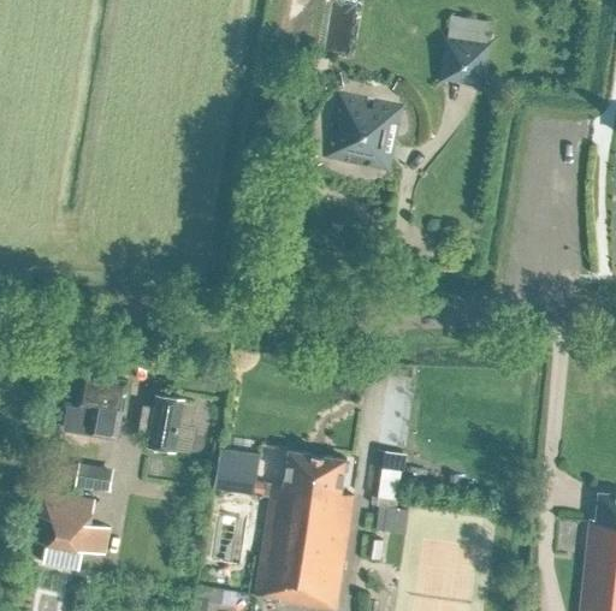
[(306,13),(307,0),(278,0),(277,7),(306,13)]
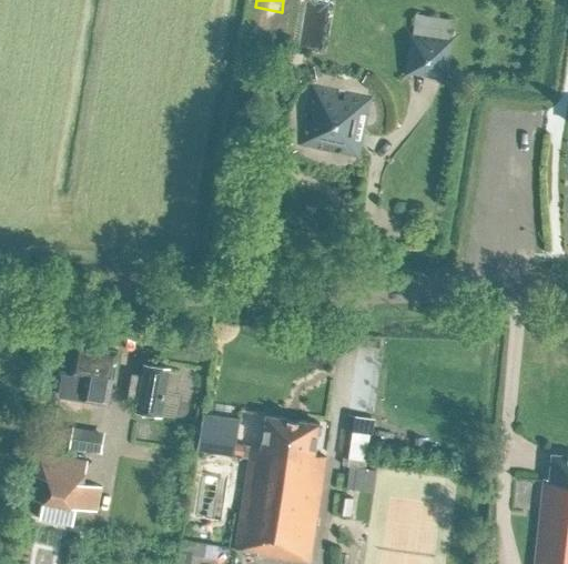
[(444,83),(449,44),(411,39),(405,78),(444,83)]
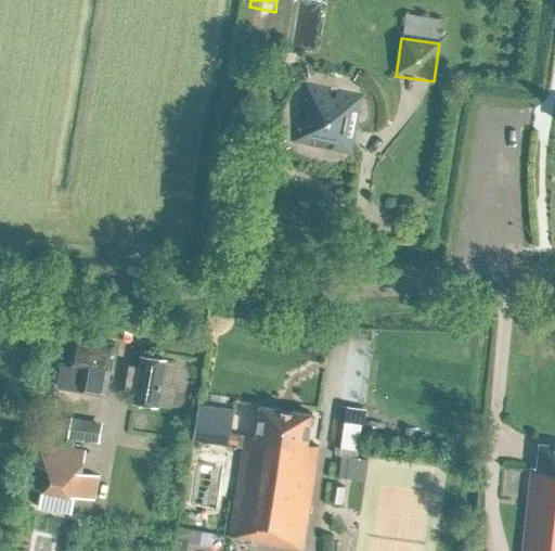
[(362,148),(351,87),(292,97),(301,157),(321,154),(320,146),(341,143),(343,151),(362,148)]
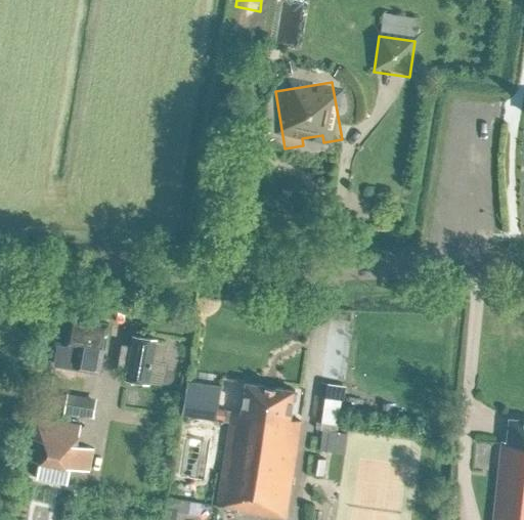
[(100,376),(107,326),(72,320),(67,346),(71,346),(70,350),(57,349),(55,367),(100,376)]
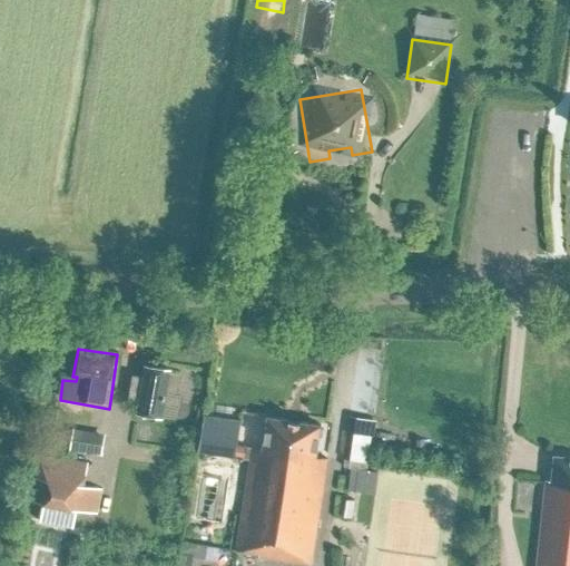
[(160,418),(168,372),(144,368),(143,379),(131,378),(128,400),(138,402),(136,415),(160,418)]
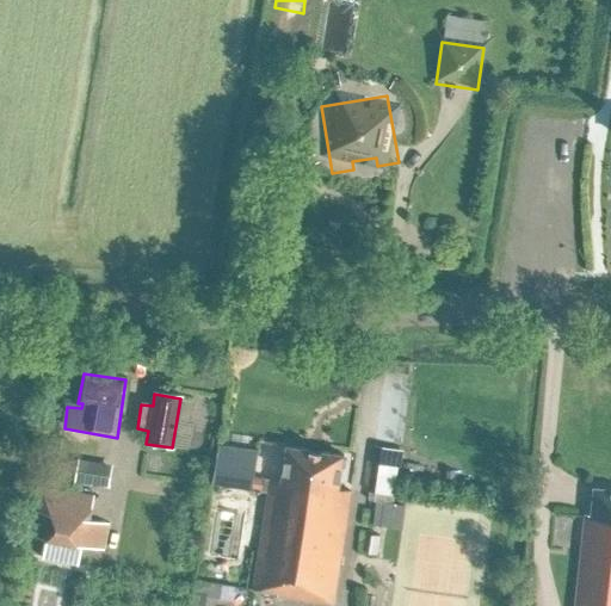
[(378,446),(375,490),(402,493),(405,447),(378,446)]
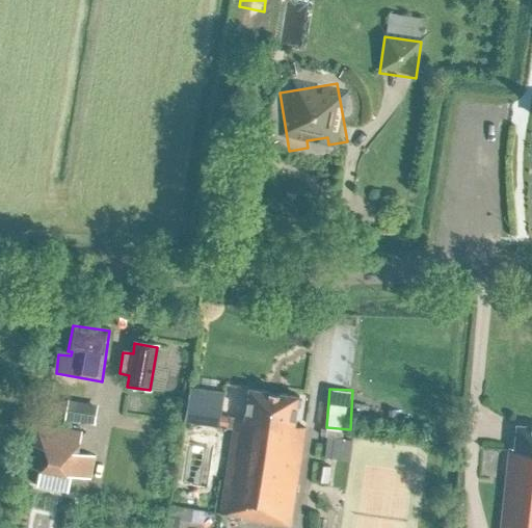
[(294,429),(298,399),(249,392),(244,422),(234,420),(234,421),(217,418),(216,427),(228,429),(228,431),(233,431),(219,516),(240,519),(240,522),(275,527),(290,527),(303,430),(294,429)]
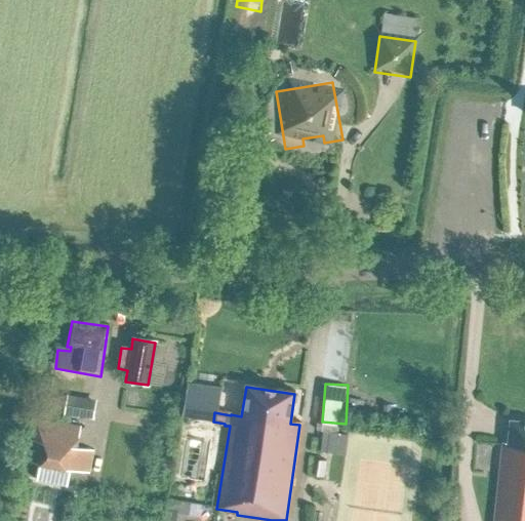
[(92,419),(95,405),(67,400),(64,414),(92,419)]
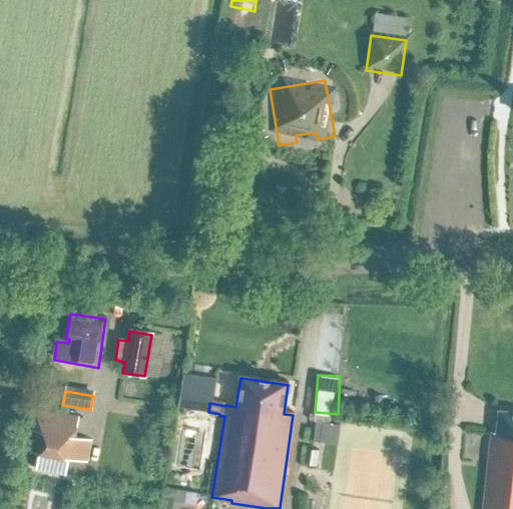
[(86,464),(91,442),(74,439),(78,419),(33,410),(25,452),(38,454),(35,471),(65,476),(68,461),(86,464)]
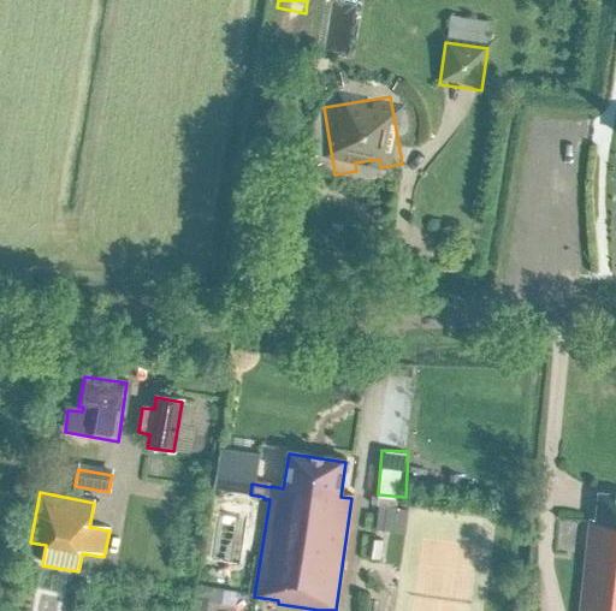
[(615,610),(615,497),(598,496),(594,522),(588,522),(578,610),(615,610)]
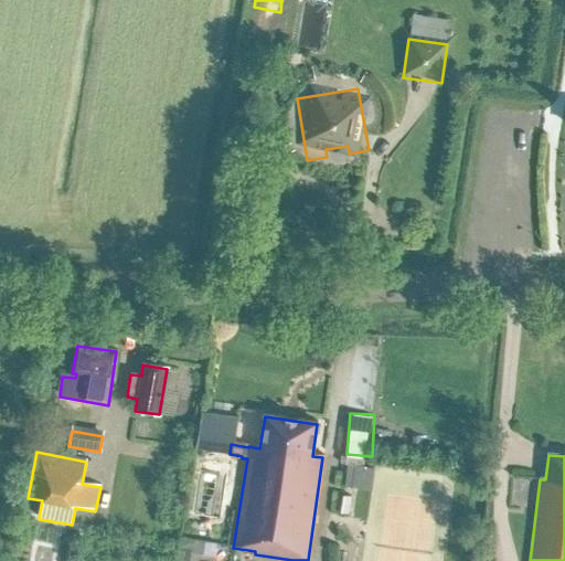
[(353,465),(352,487),(379,488),(380,466),(353,465)]
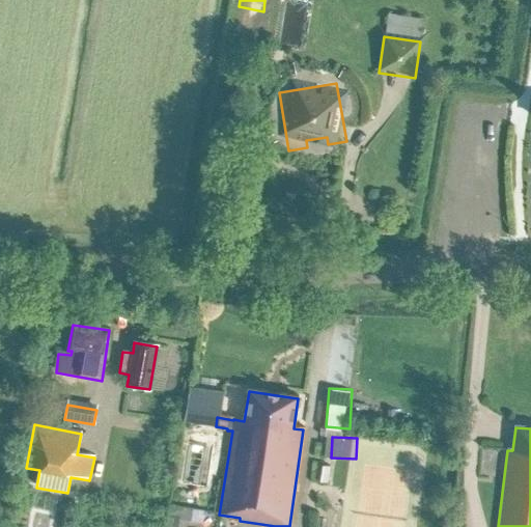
[(185,526),(187,519),(208,524),(212,510),(176,504),(172,526),(185,526)]
